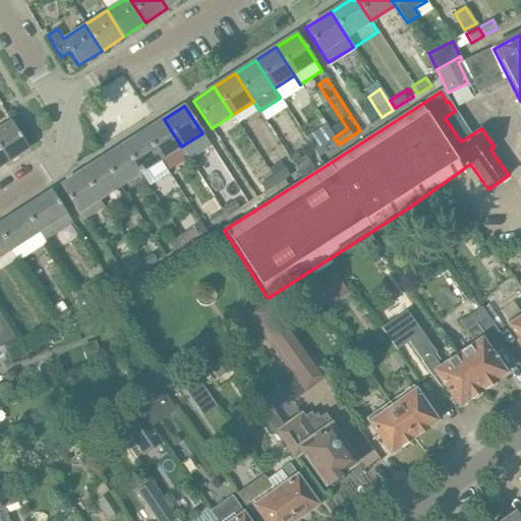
[(161,160),(181,147),(164,119),(143,132),(161,160)]
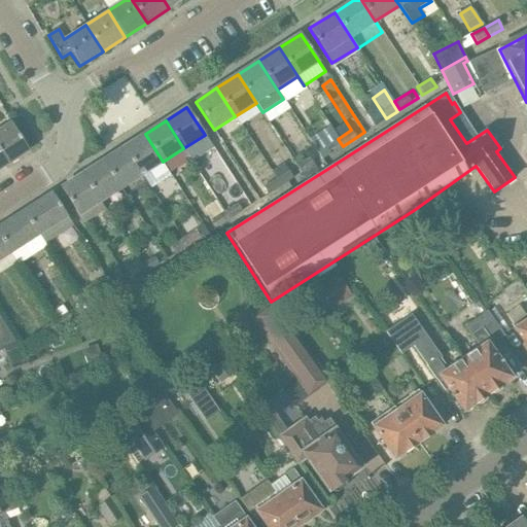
[(11,124),(0,130),(0,151),(8,164),(29,150),(11,124)]
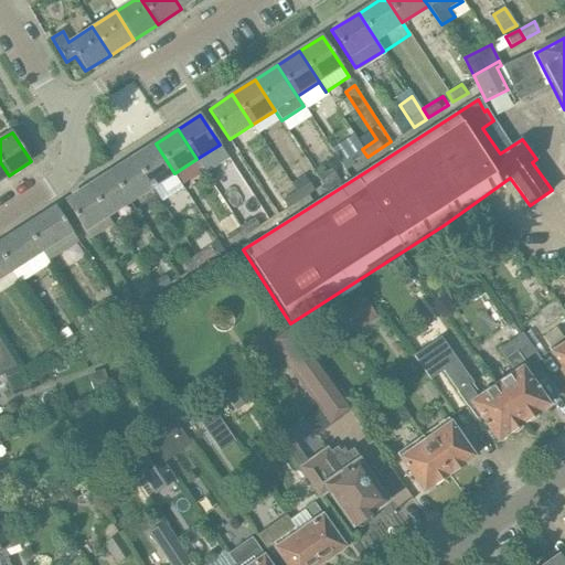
[(174,173),(156,144),(132,158),(152,188),(174,173)]
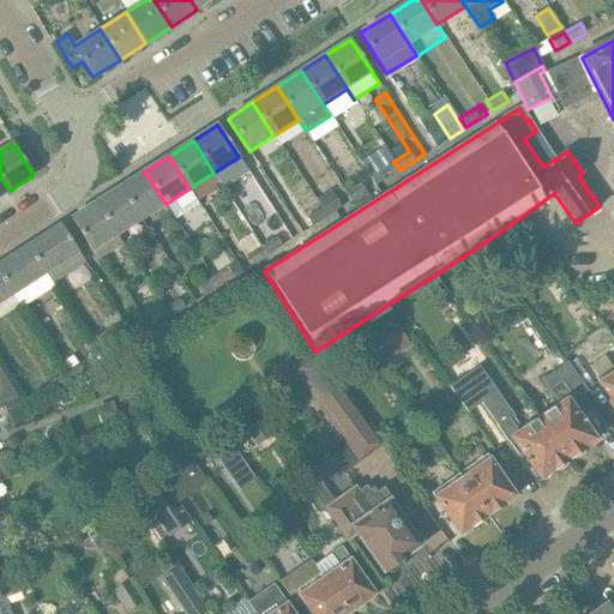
[(399,170),(393,162),(380,172),(385,180),(399,170)]
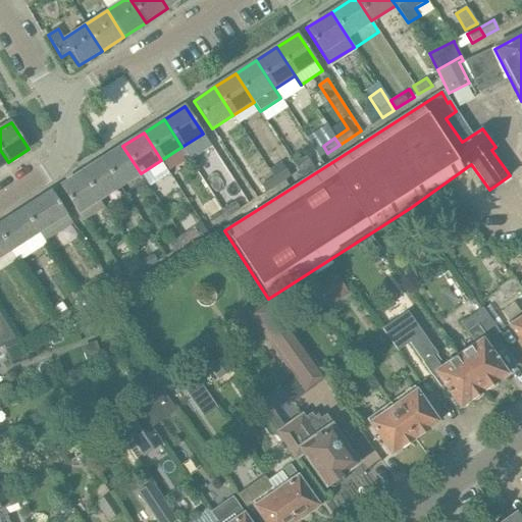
[(102,159),(119,187),(141,173),(122,146),(102,159)]
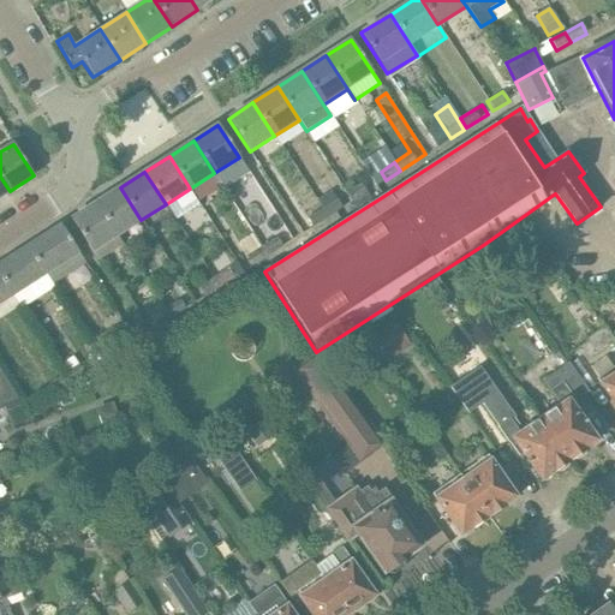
[(366,192),(360,183),(345,192),(351,202),(366,192)]
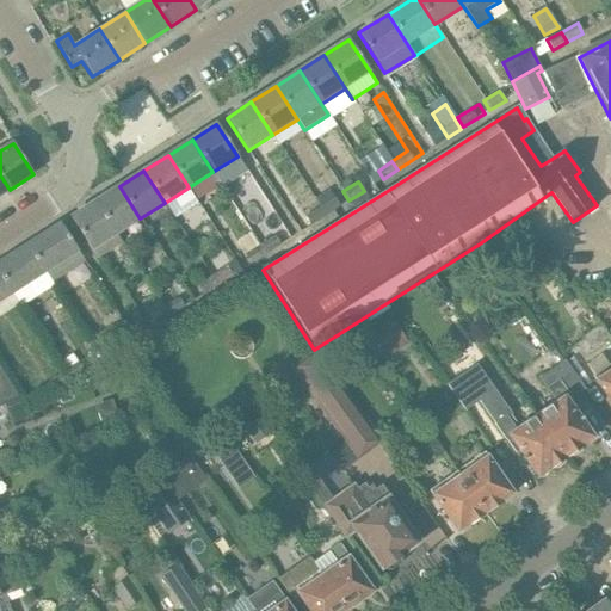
[(116,234),(140,218),(119,186),(96,202),(116,234)]
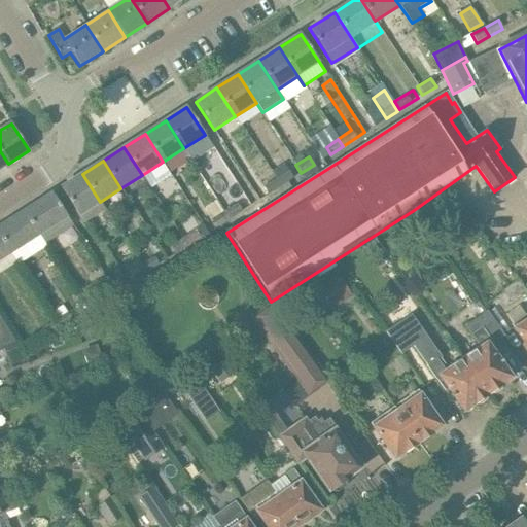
[(274,172),(272,173),(280,186),(293,178),(288,170),(277,177),(274,172)]
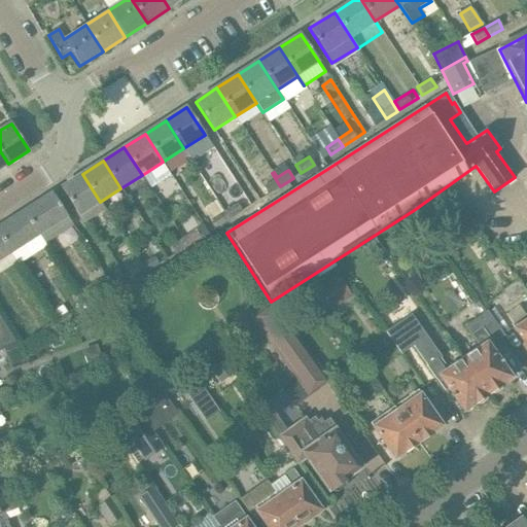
[(268,195),(280,186),(272,173),(258,182),(268,195)]
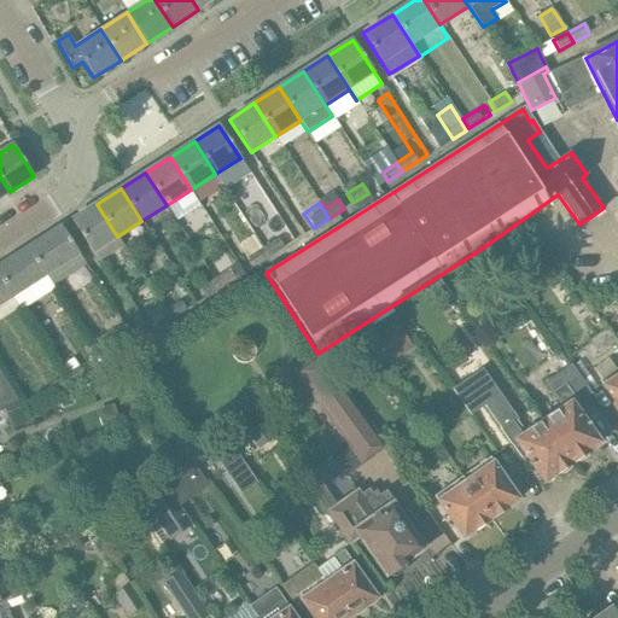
[(92,252),(117,237),(97,204),(71,220),(92,252)]
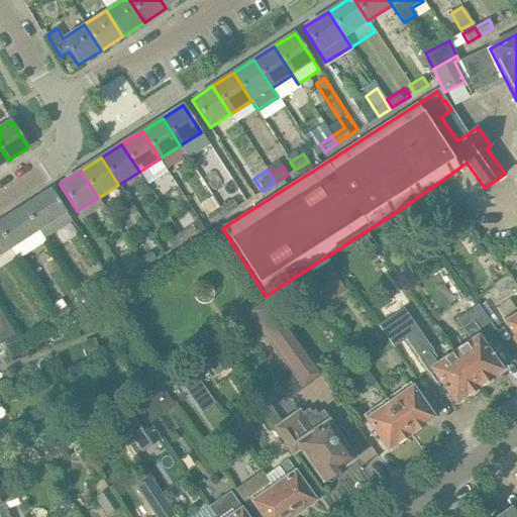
[(52,190),(23,208),(38,230),(66,212),(52,190)]
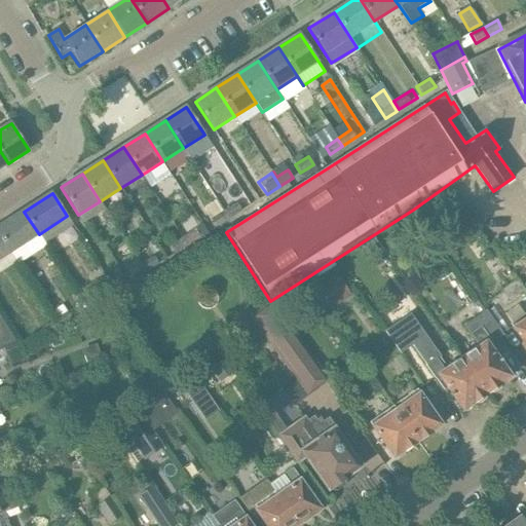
[(235,203),(224,211),(229,220),(241,212),(235,203)]
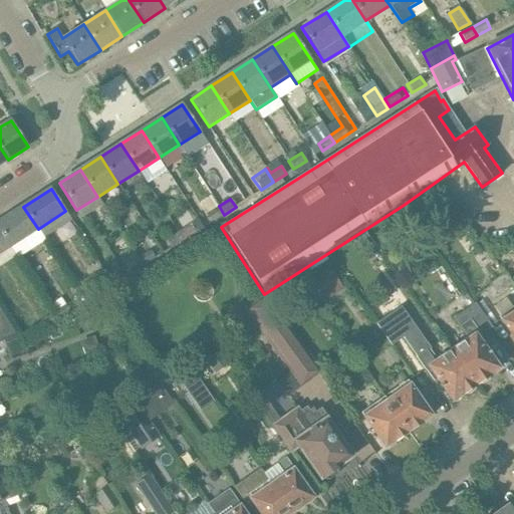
[(224,215),(219,206),(207,215),(212,222),(224,215)]
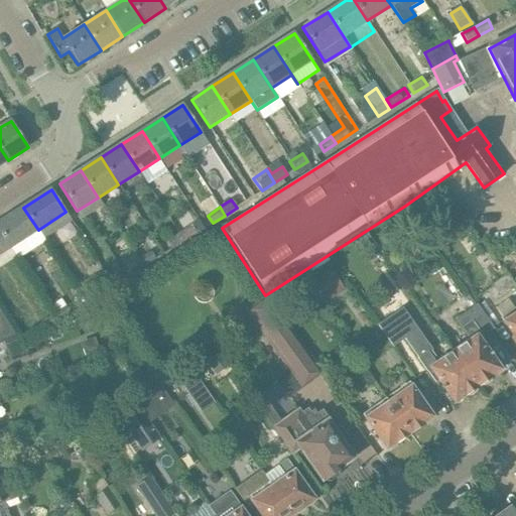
[(0,222),(0,230),(11,247),(38,230),(23,208),(0,222)]
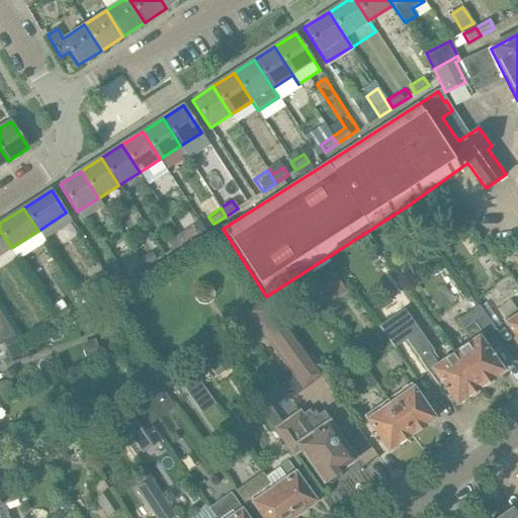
[(179,234),(184,242),(185,242),(197,235),(192,226),(179,234)]
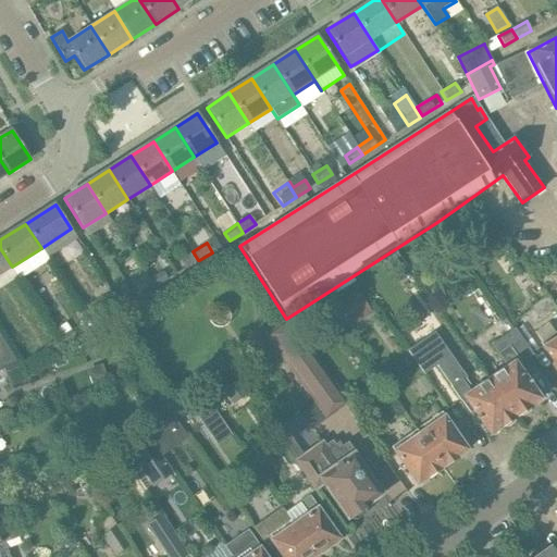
[(0,273),(12,267),(0,248),(0,273)]
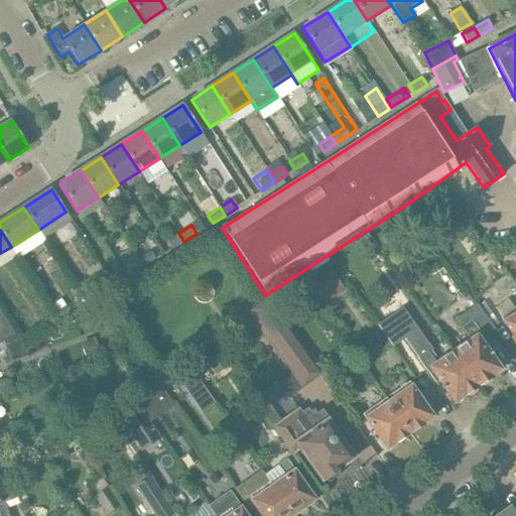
[(183,241),(178,233),(166,241),(171,249),(183,241)]
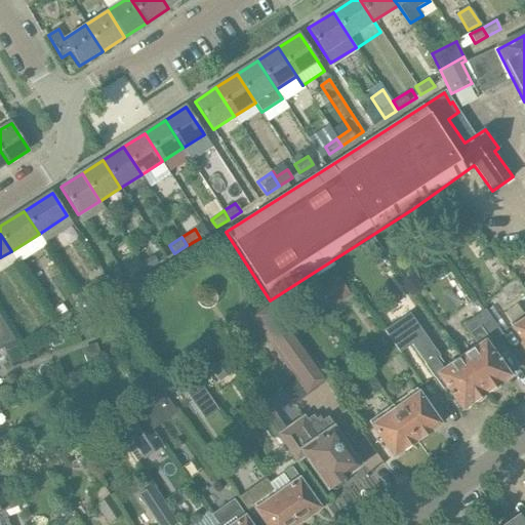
[(139,264),(133,253),(120,261),(132,280),(146,272),(139,264)]
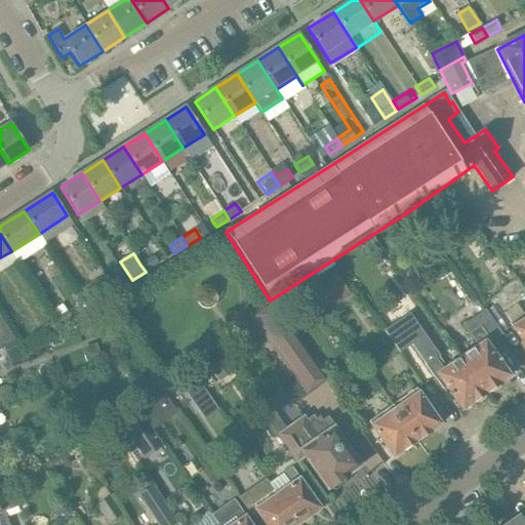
[(139,264),(146,272),(158,264),(153,255),(139,264)]
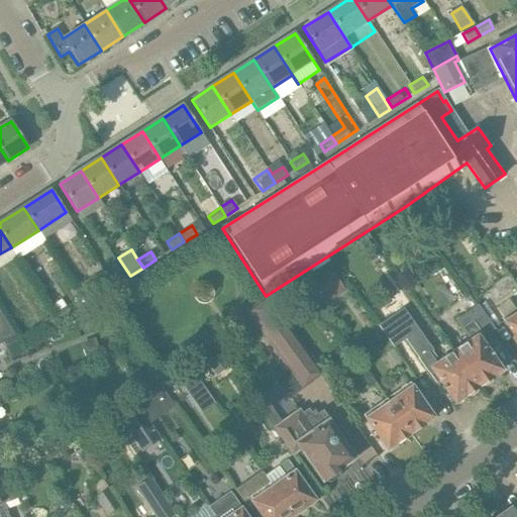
[(343,292),(330,271),(309,285),(323,305),(343,292)]
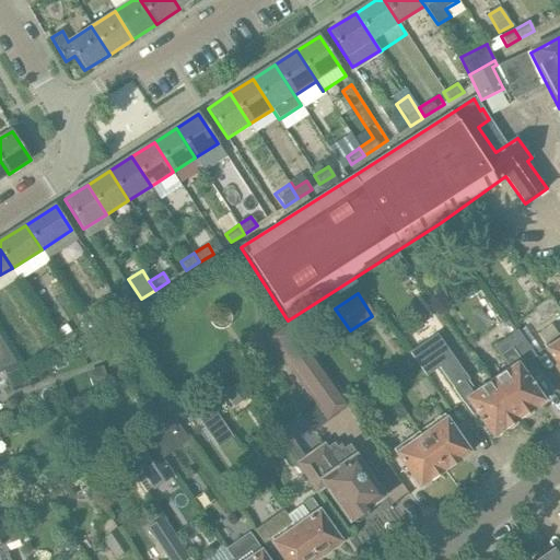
[(556,312),(547,300),(534,308),(543,322),(556,312)]
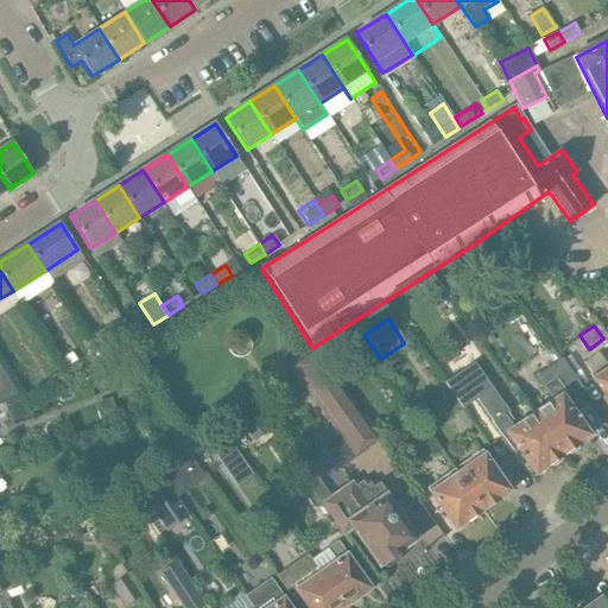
[(140,346),(122,358),(131,369),(149,359),(140,346)]
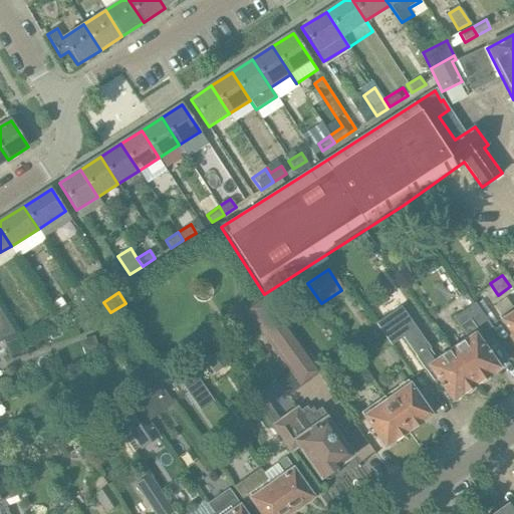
[(306,353),(270,303),(268,304),(262,296),(244,309),(287,367),(306,353)]
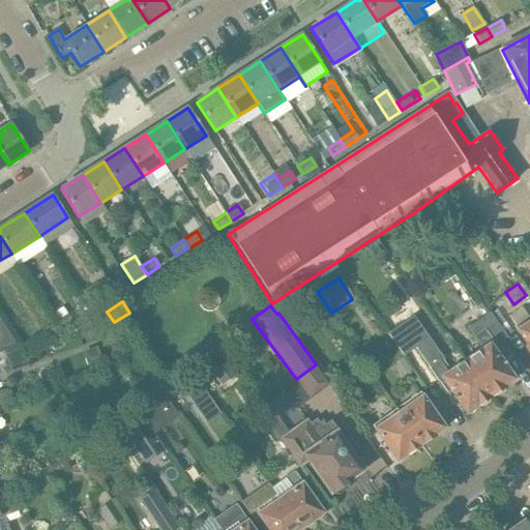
[(482,350),(465,362),(490,396),(492,395),(497,396),(503,392),(504,387),(514,380),(504,365),(505,364),(504,362),(494,348),(507,339),(490,313),(467,327),(482,350)]
